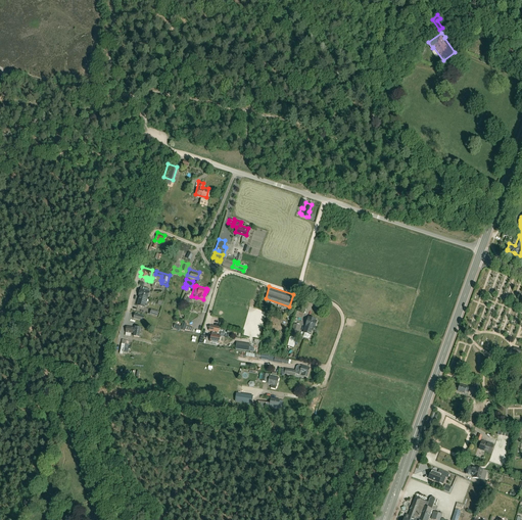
[(148,290),(140,287),(138,294),(136,302),(143,304),(146,296),(148,290)]
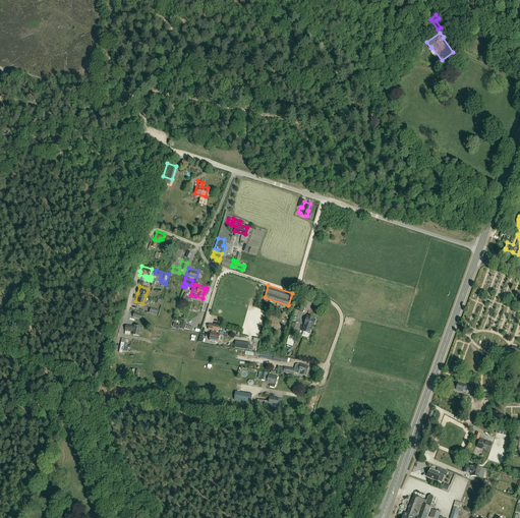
[(306,314),(303,323),(301,329),(308,331),(310,324),(312,325),(314,319),(310,317),(311,315),(306,314)]
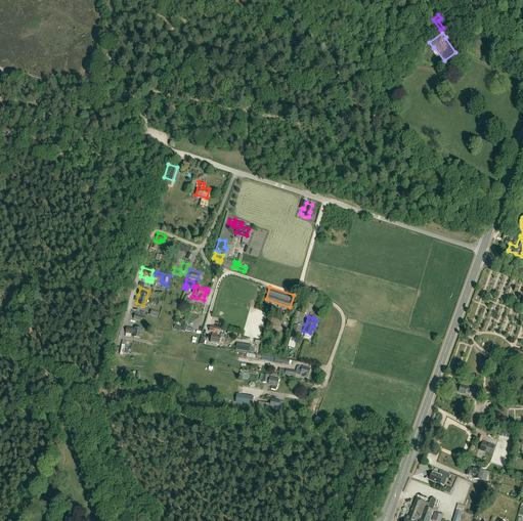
[(294,318),(290,334),(297,336),(300,323),(295,322),(297,318),(294,318)]
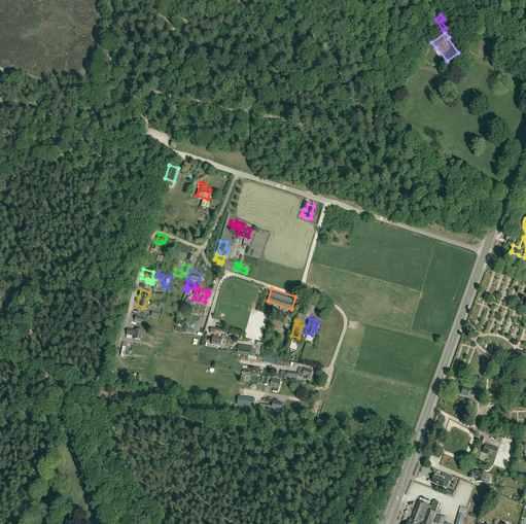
[(212,338),(211,342),(220,344),(221,336),(217,336),(218,333),(219,333),(220,327),(211,325),(210,330),(213,332),(212,335),(210,335),(210,338),(212,338)]
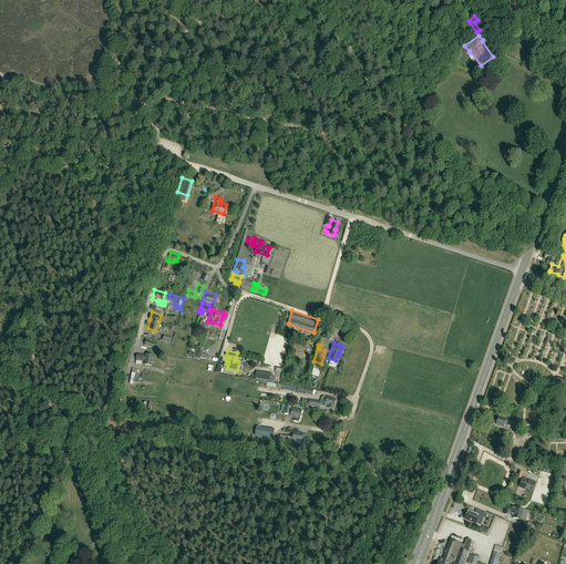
[(144,359),(143,362),(150,363),(152,354),(145,352),(145,354),(136,351),(135,358),(144,359)]
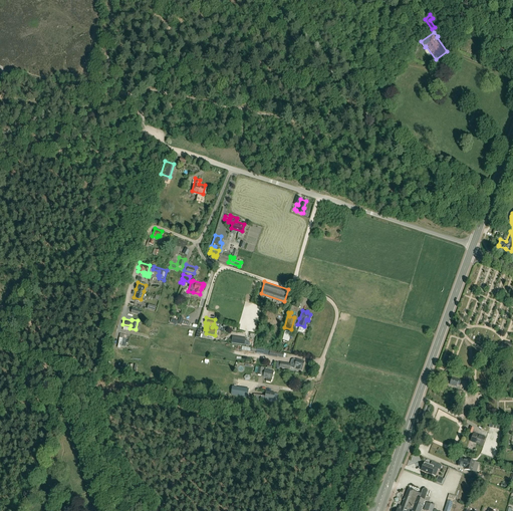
[(244,342),(245,336),(232,334),(231,341),(244,342)]
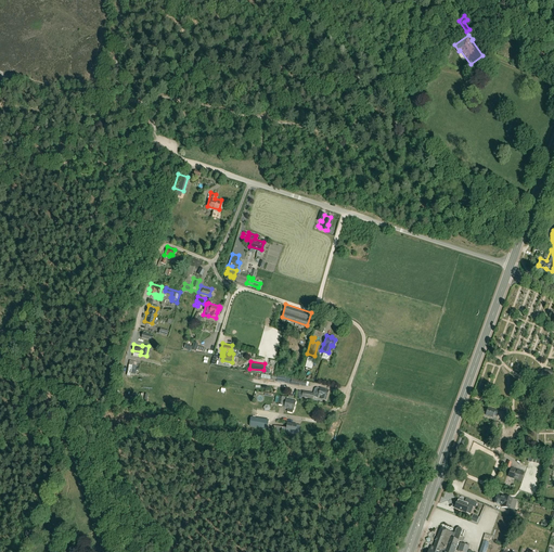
[(300,395),(312,397),(312,394),(317,395),(318,394),(321,395),(321,397),(325,398),(327,388),(320,386),(316,385),(313,386),(312,390),(301,389),(296,388),(295,395),(300,396),(300,395)]
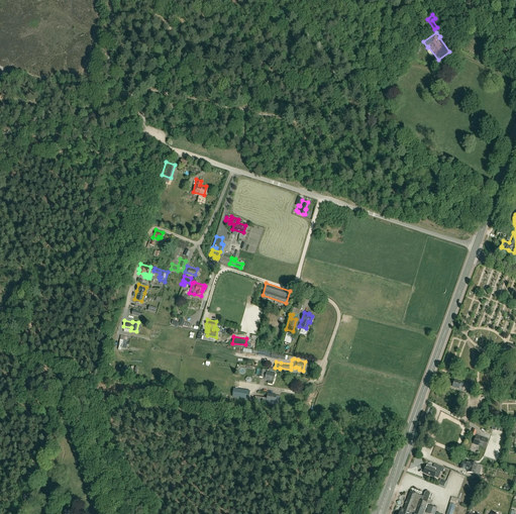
[(272,382),(272,380),(273,380),(274,372),(266,370),(267,370),(265,369),(265,368),(259,367),(256,374),(262,376),(265,377),(265,378),(267,379),(267,381),(272,382)]
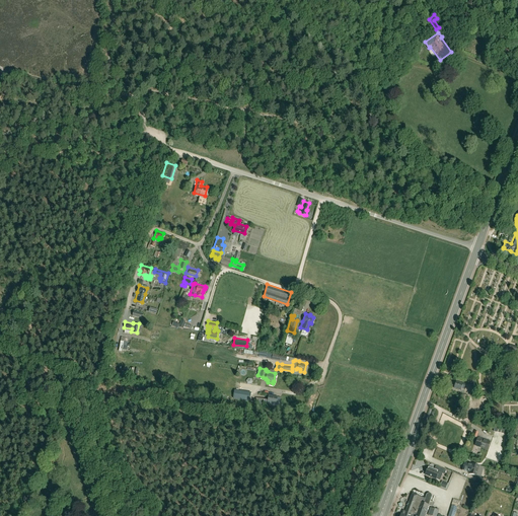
[(459,387),(460,385),(463,386),(464,381),(461,380),(455,378),(453,385),(459,387)]
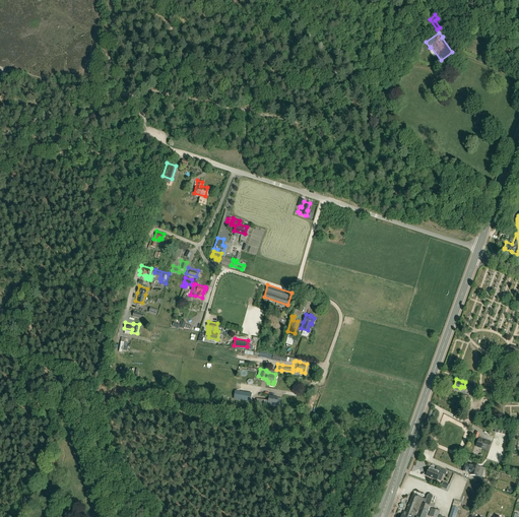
[(234,388),(233,396),(249,399),(250,391),(234,388)]
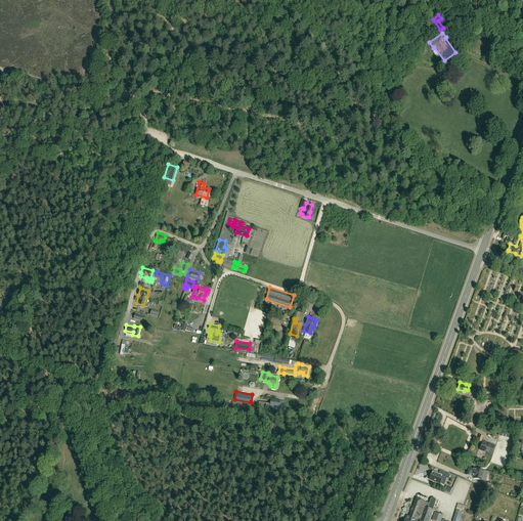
[(259,404),(280,407),(282,398),(279,398),(279,397),(270,396),(269,401),(259,399),(259,404)]
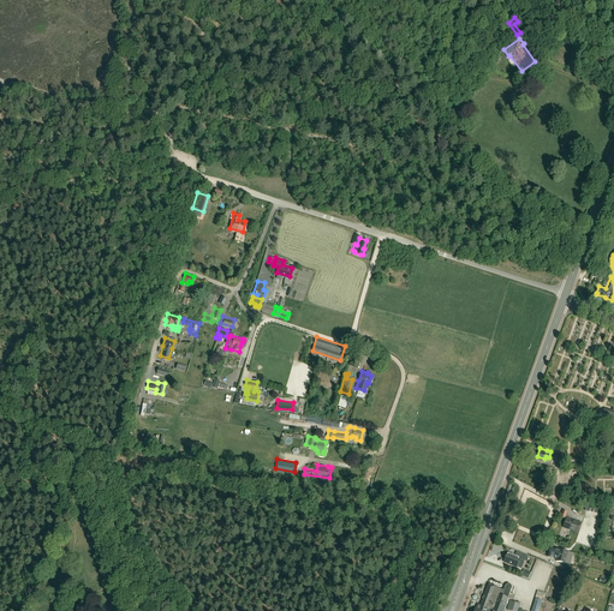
[(566,515),(562,523),(576,529),(579,520),(566,515)]
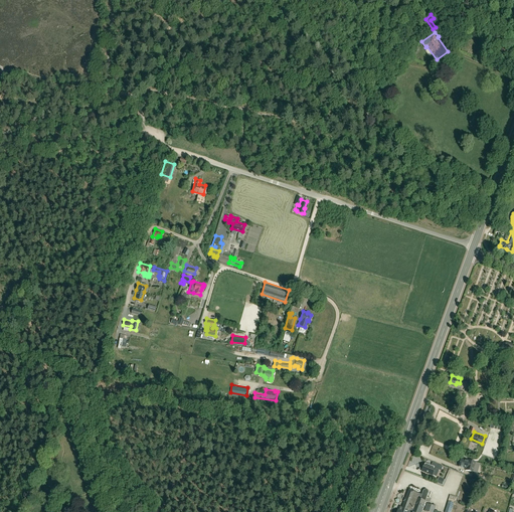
[(467,458),(460,456),(458,464),(465,466),(465,468),(472,470),(475,460),(467,458)]
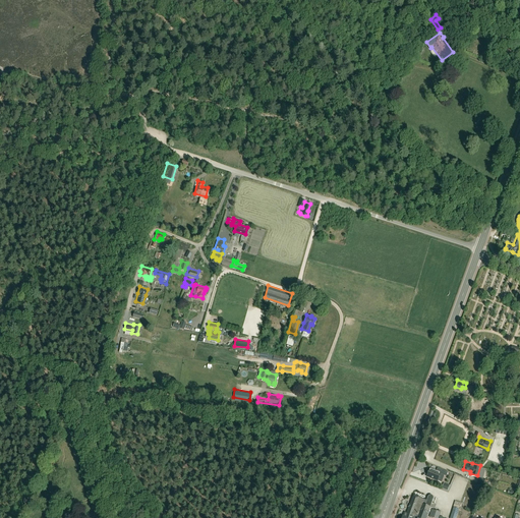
[(445,473),(447,470),(434,464),(431,468),(428,467),(425,473),(437,478),(440,471),(445,473)]
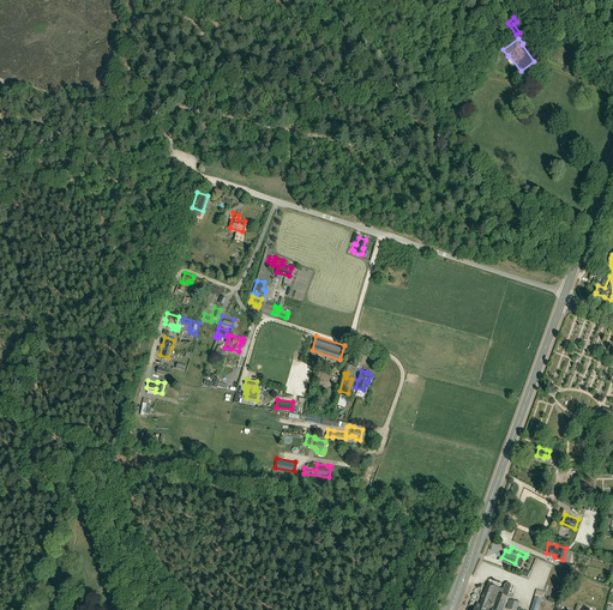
[(576,563),(564,560),(562,566),(574,569),(576,563)]
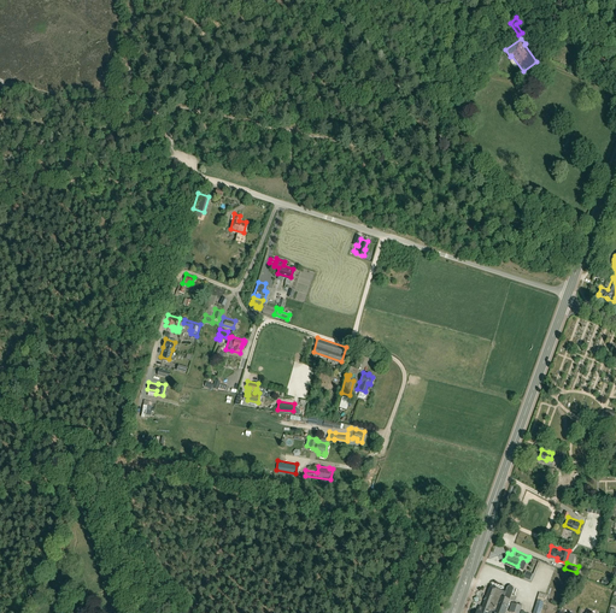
[(482,596),(484,597),(481,605),(477,603),(476,608),(475,607),(473,612),(497,612),(498,612),(502,612),(511,589),(512,587),(511,584),(510,583),(508,583),(506,584),(504,589),(496,585),(488,583),(485,594),(484,594),(482,596)]
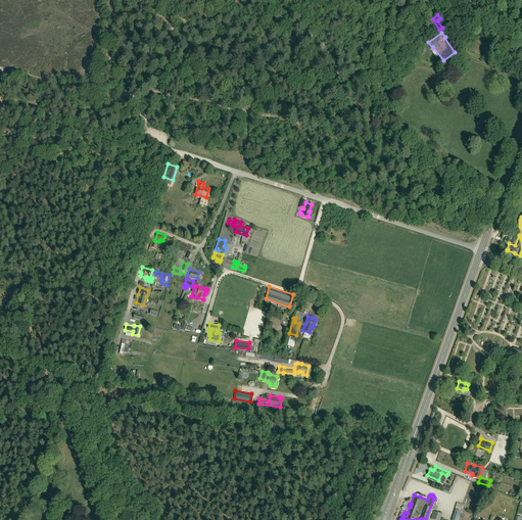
[(432,509),(430,516),(439,519),(441,512),(440,512),(440,510),(438,509),(438,511),(432,509)]
